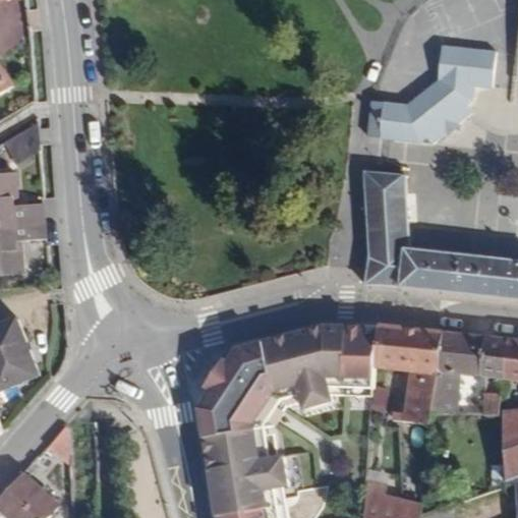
[(470,110),(465,103),(470,99),(472,83),(491,85),(494,49),(441,42),(436,78),(405,102),(369,98),(365,135),(417,140),(423,136),(429,142),(444,132),(441,128),(454,118),(457,122),(470,110)]
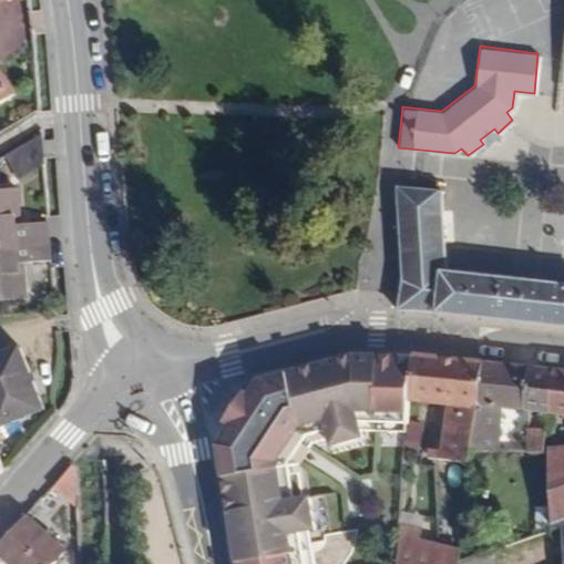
[(0,99),(12,91),(0,71),(0,99)]
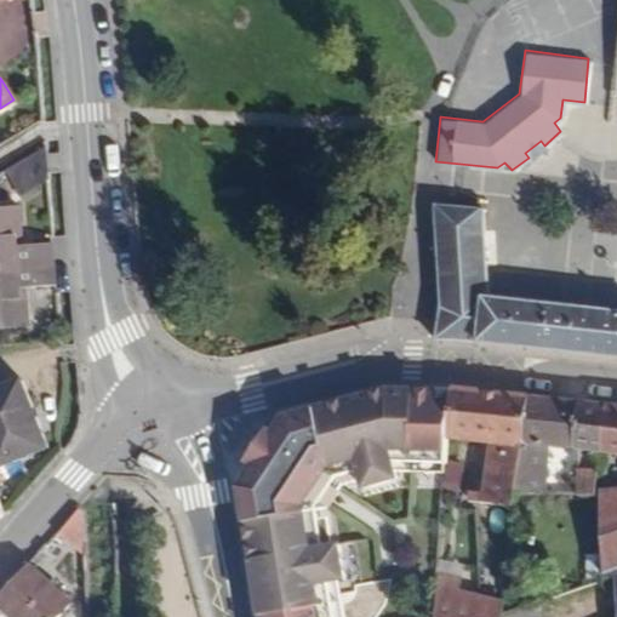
[(529,158),(544,146),(541,141),(525,153),(529,158)]
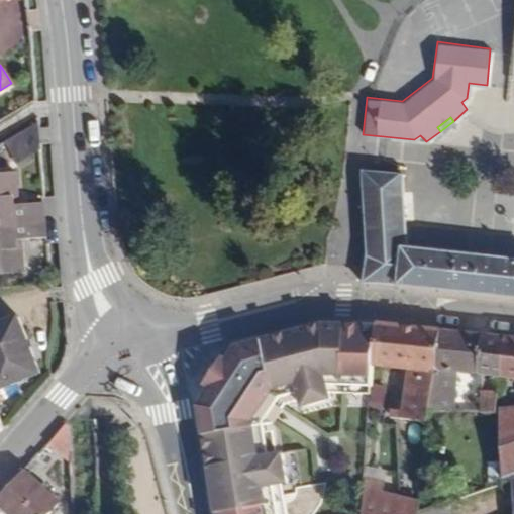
[(34,147),(32,121),(5,137),(15,162),(37,148),(36,142),(34,147)]
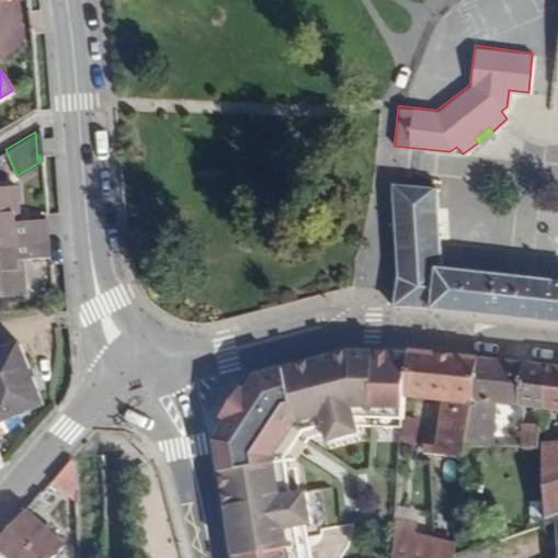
[(0,241),(44,238),(43,217),(18,218),(15,183),(0,184),(0,241)]
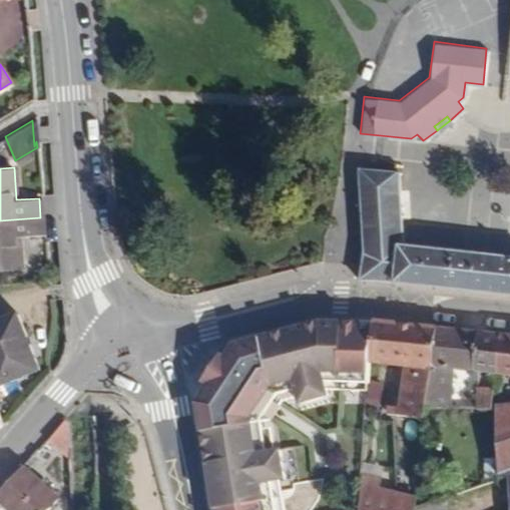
[(509,293),(509,255),(402,243),(396,170),(356,167),(362,252),(358,278),(509,293)]
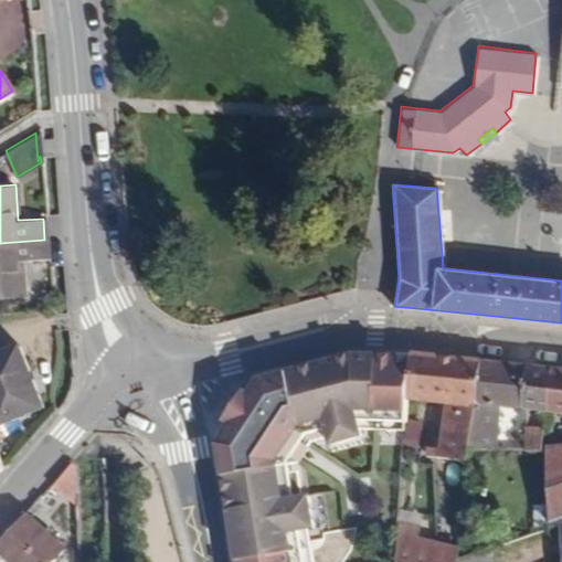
[(0,297),(24,295),(21,260),(45,257),(44,240),(0,243),(0,297)]
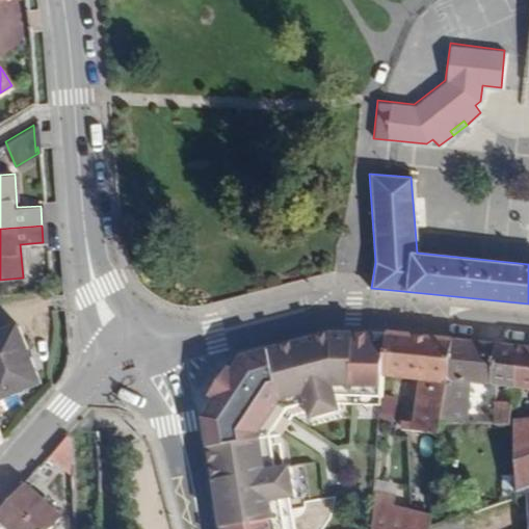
[(0,397),(41,380),(17,321),(0,327),(0,353),(6,370),(0,373),(0,397)]
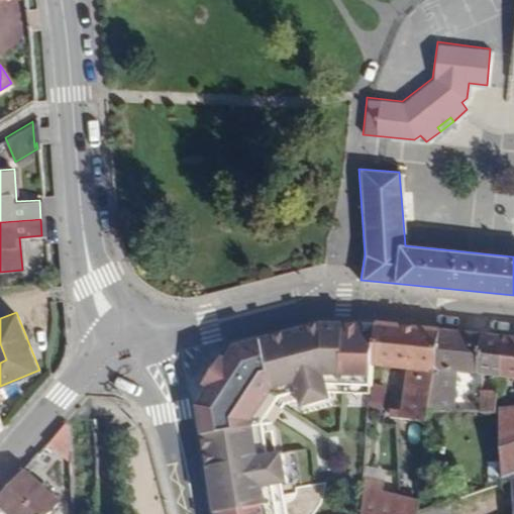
[(433,370),(436,329),(374,320),(373,324),(371,364),(404,367),(397,418),(427,423),(429,410),(433,370)]
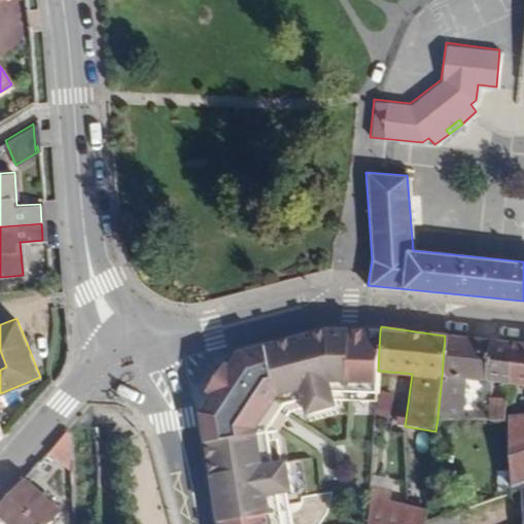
[(266,439),(263,417),(278,404),(304,396),(304,398),(327,392),(343,393),(343,391),(376,393),(376,384),(325,381),(319,327),(241,348),(231,359),(229,358),(218,369),(219,371),(210,378),(196,406),(216,523),(280,523),(274,485),(279,484),(272,438),(266,439)]
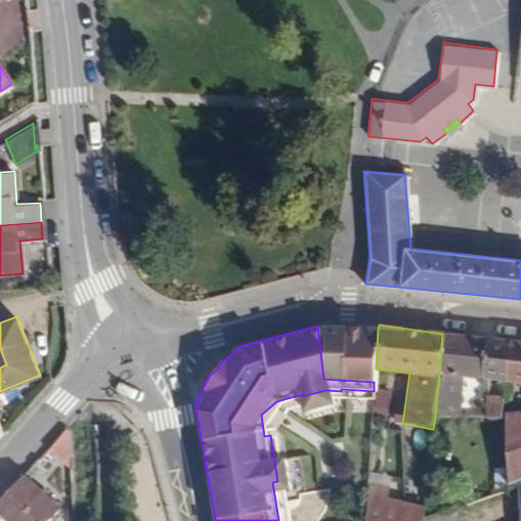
[(376,368),(378,329),(317,326),(323,379),(374,382),(376,368)]
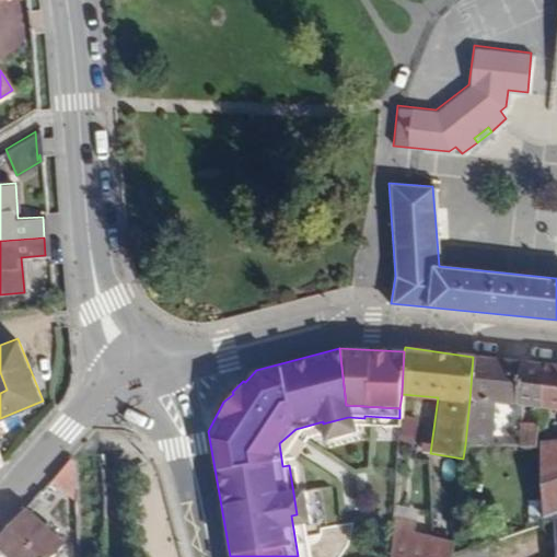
[(519,405),(519,361),(473,357),(470,401),(492,403),(519,405)]
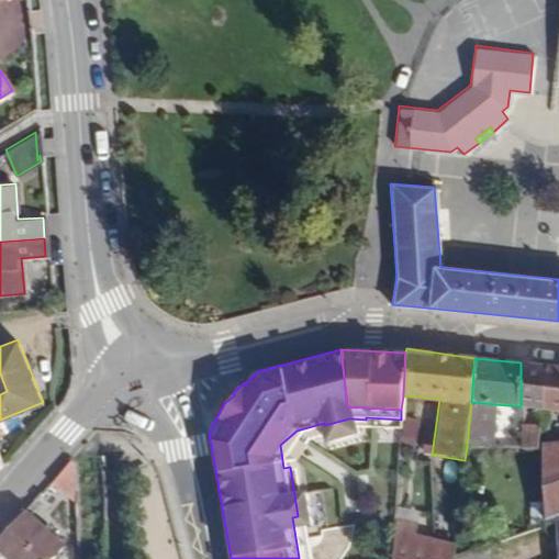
[(541,407),(545,365),(521,362),(521,406),(541,407)]
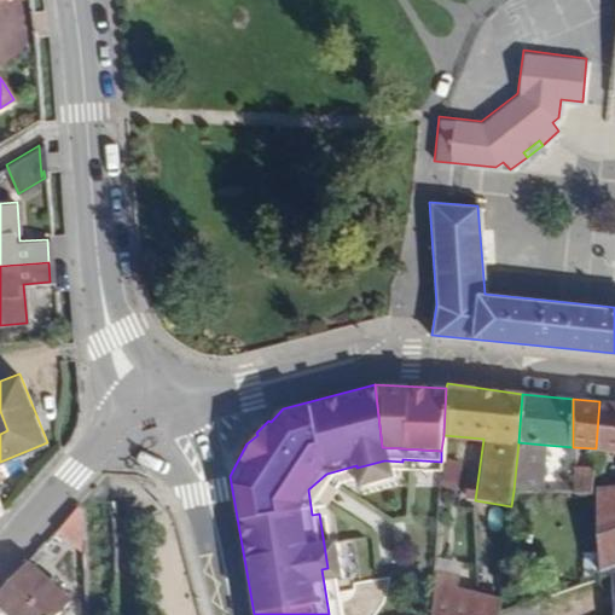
[(614,402),(599,401),(596,448),(614,450),(614,485),(595,487),(595,493),(598,558),(601,576),(610,574),(614,572),(614,402)]
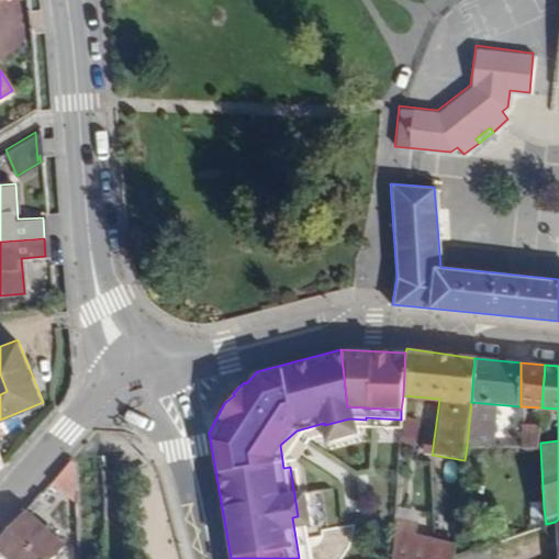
[(493,447),(494,404),(471,402),(467,446),(493,447)]
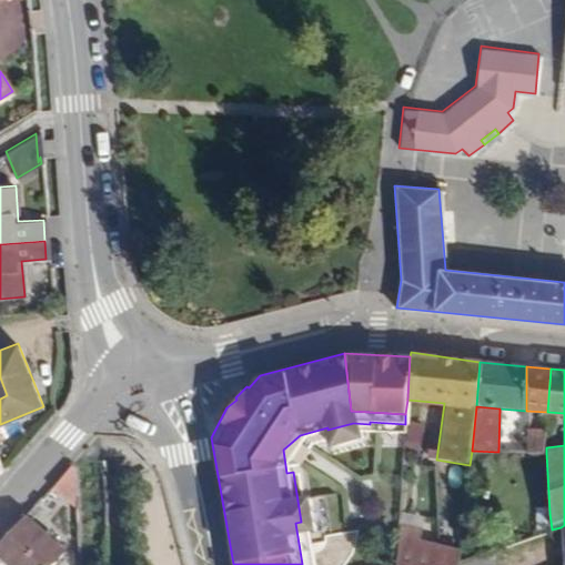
[(419,445),(421,420),(406,417),(403,444),(419,445)]
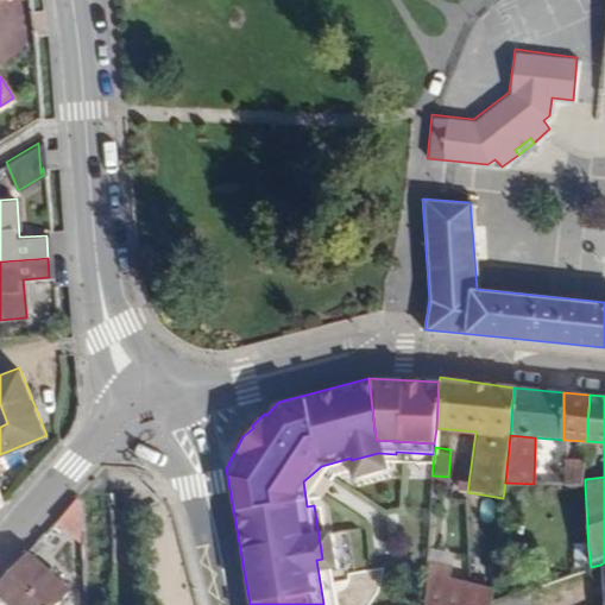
[(565,485),(565,458),(546,458),(544,484),(565,485)]
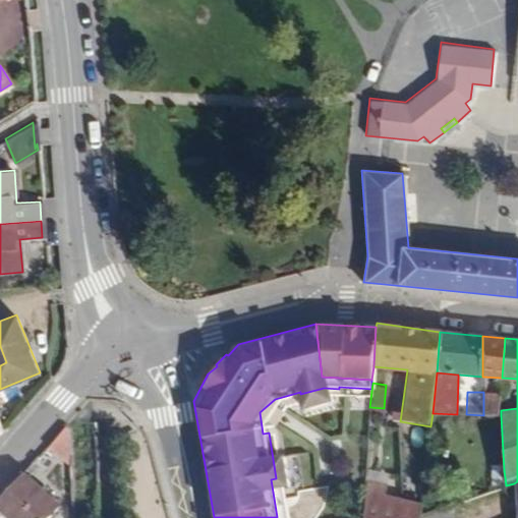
[(501,410),(502,392),(483,392),(483,415),(501,415),(501,410)]
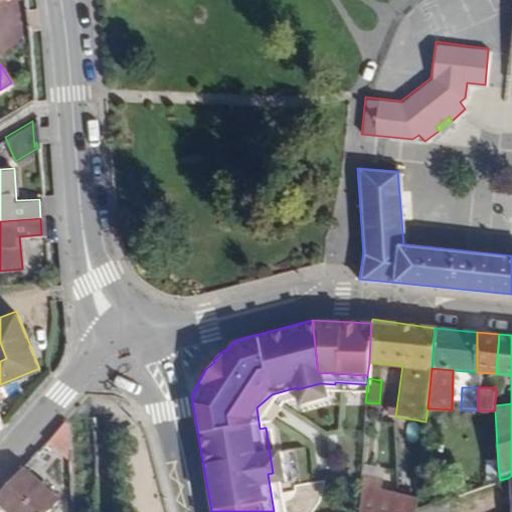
[(67,460),(66,424),(63,419),(44,441),(67,460)]
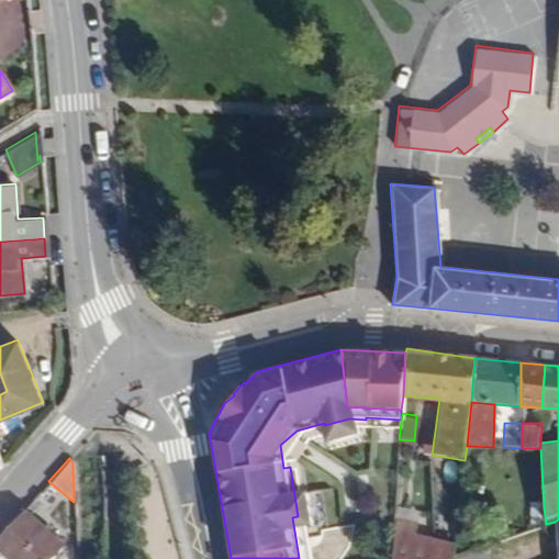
[(546,524),(544,507),(523,507),(524,526),(546,524)]
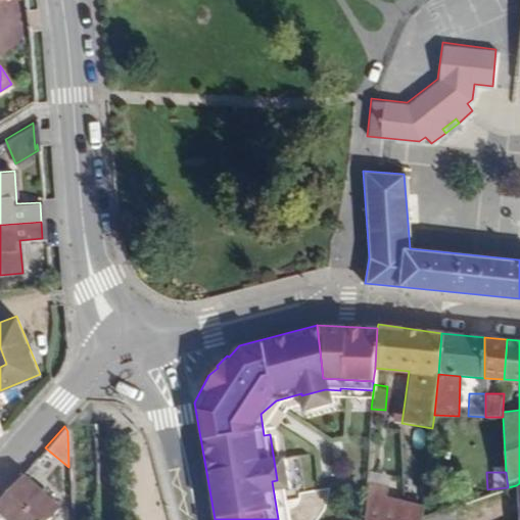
[(48,519),(59,509),(21,474),(0,499),(0,512),(8,519),(48,519)]
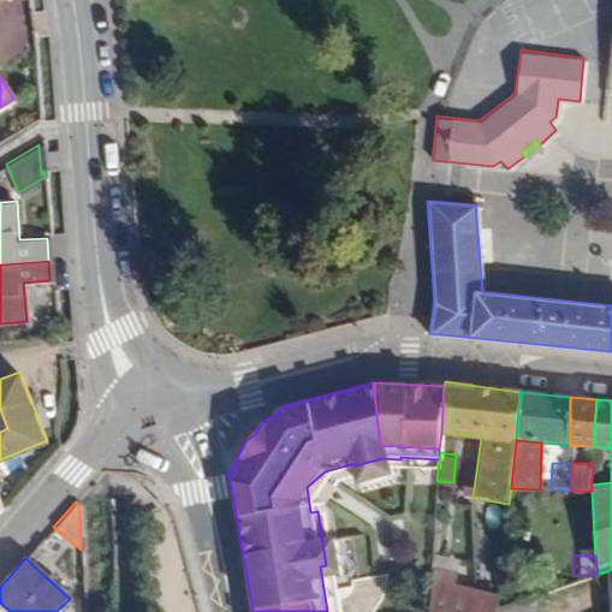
[(493,611),(494,605),(495,595),(451,587),(453,574),(431,568),(427,611),(493,611)]
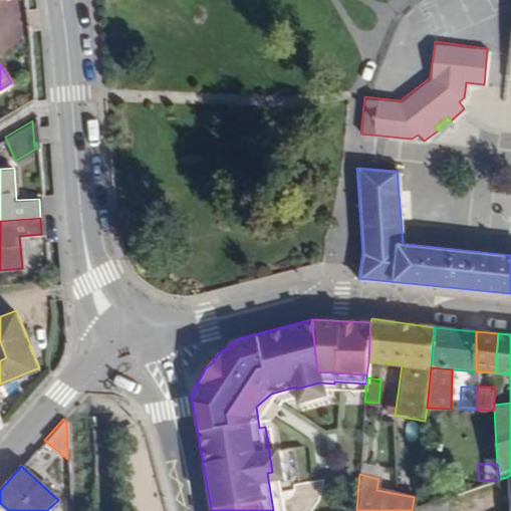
[(443,510),(444,495),(413,505),(412,510),(443,510)]
